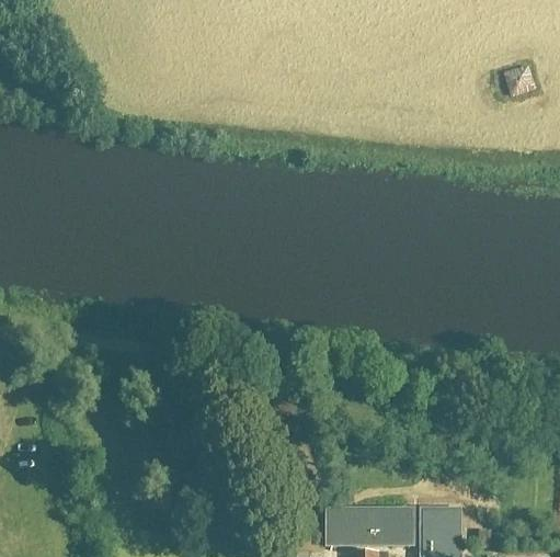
[(512,97),(537,88),(529,64),(504,71),(512,97)]
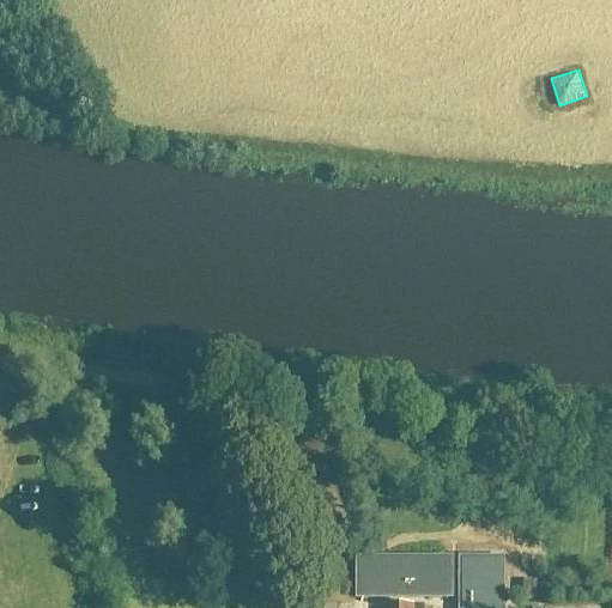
[(453,555),(369,555),(355,555),(355,596),(453,596),(453,555)]
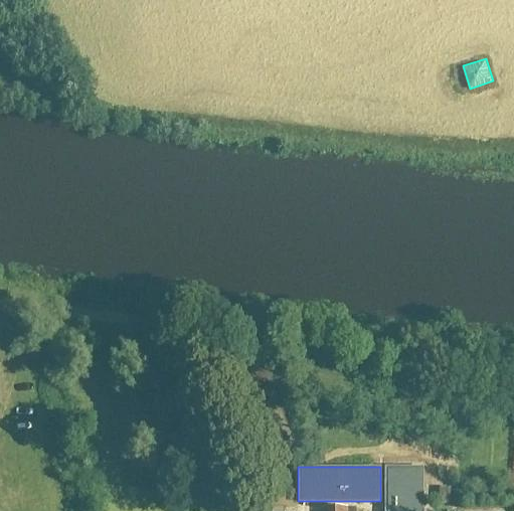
[(393,485),(392,510),(412,510),(413,485),(393,485)]
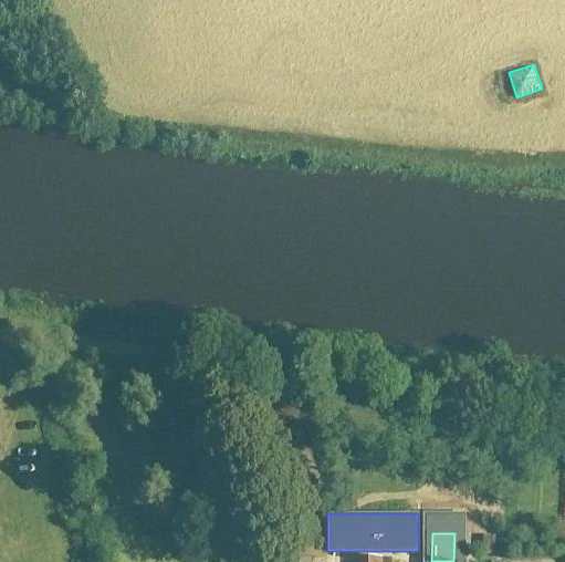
[(483,551),(495,551),(495,536),(484,536),(483,551)]
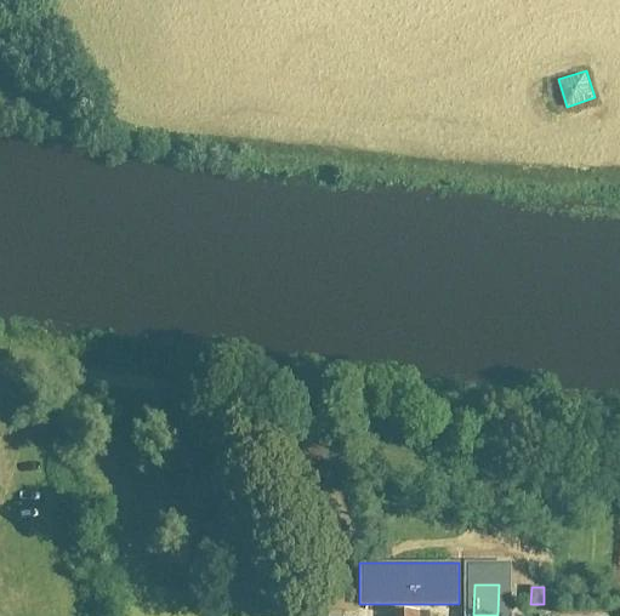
[(430,615),(430,605),(388,606),(388,615),(430,615)]
